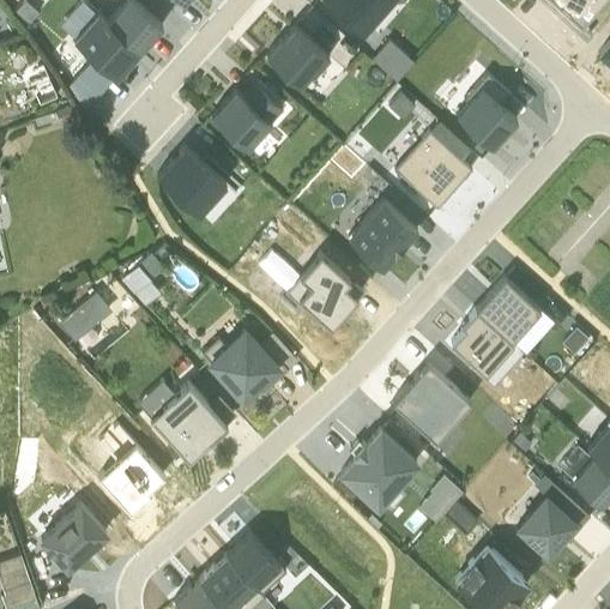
[(142,50),(164,25),(136,0),(127,0),(109,20),(142,50)]
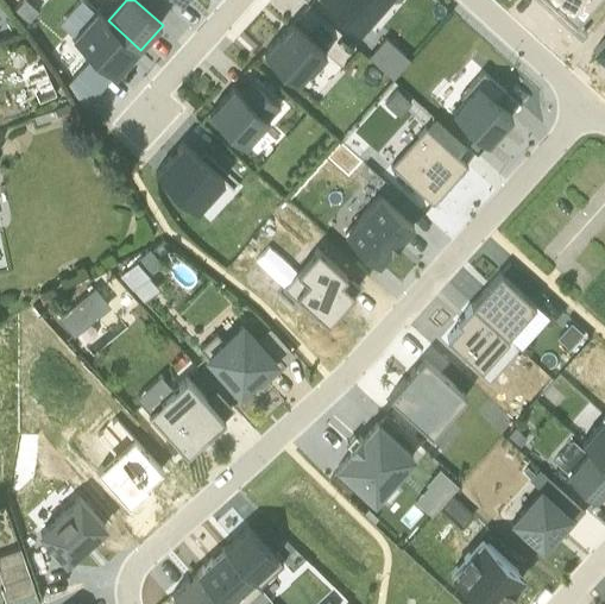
[(326,0),(361,30),(388,0),(326,0)]
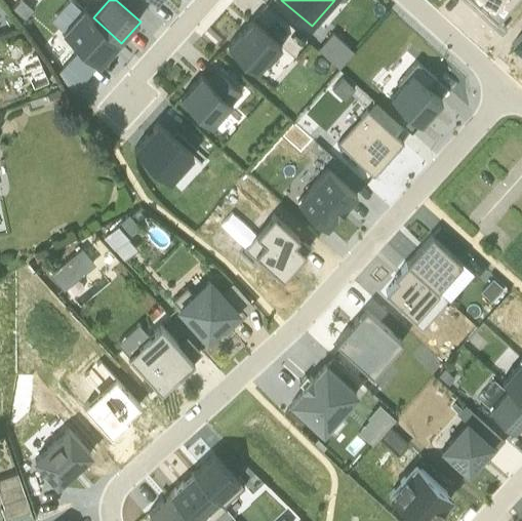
[(488,13),(498,23),(518,0),(463,0),(483,18),(488,13)]
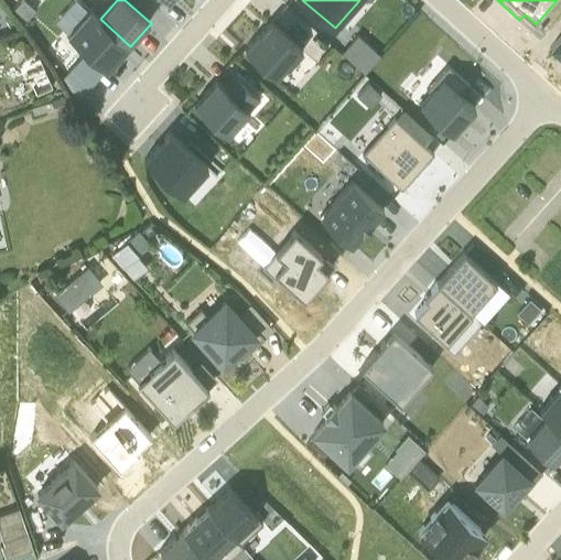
[(90,13),(68,38),(87,54),(108,73),(130,46),(90,13)]
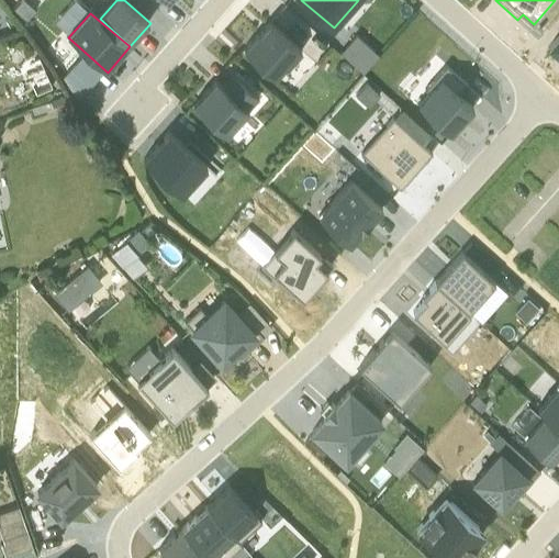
[(259,37),(246,52),(291,92),(315,65),(271,25),(260,37),(259,37)]
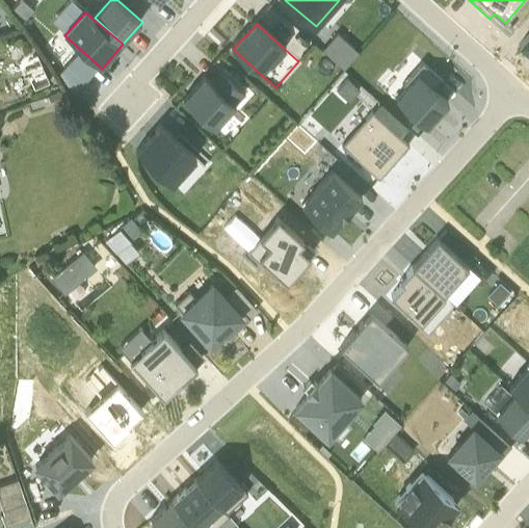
[(323,52),(345,71),(361,54),(338,34),(323,52)]
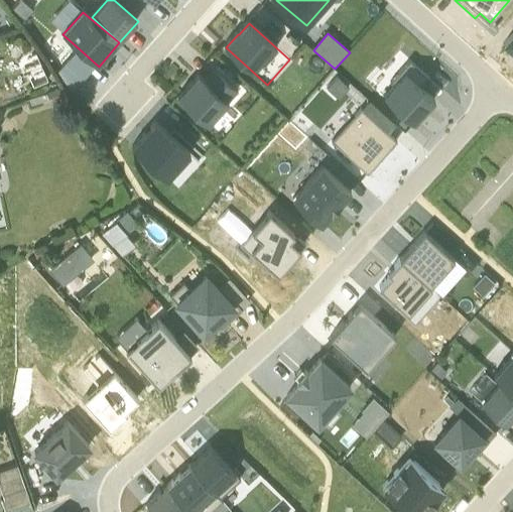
[(77,94),(99,67),(80,49),(58,74),(77,94)]
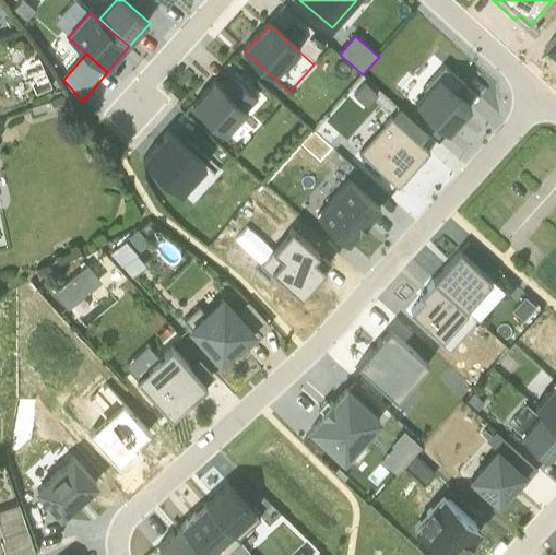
[(216,83),(194,107),(237,145),(270,110),(234,78),(224,90),(216,83)]
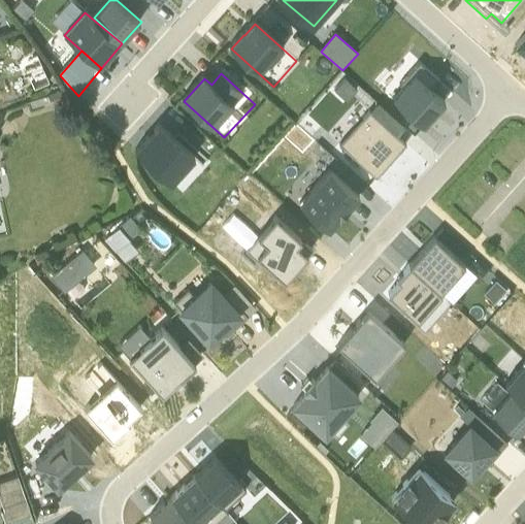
[(424,133),(445,109),(415,82),(393,105),(424,133)]
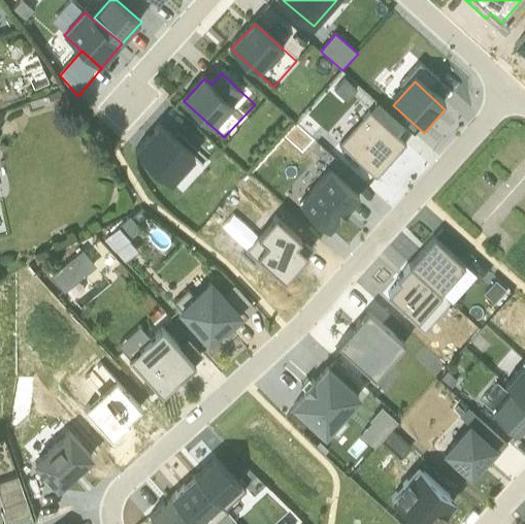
[(406,150),(370,118),(341,150),(378,183),(406,150)]
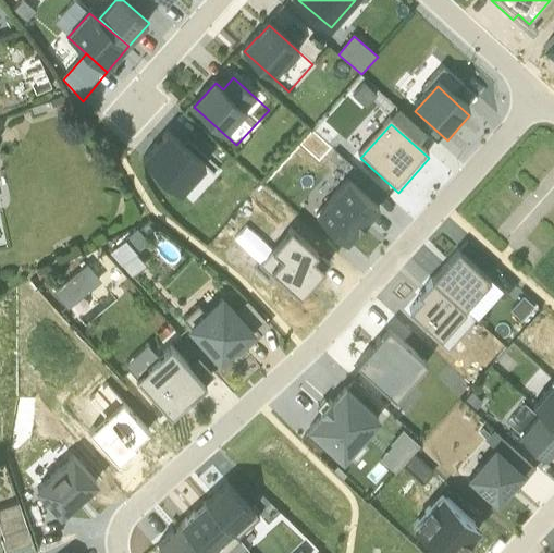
[(183,193),(207,167),(168,131),(144,157),(183,193)]
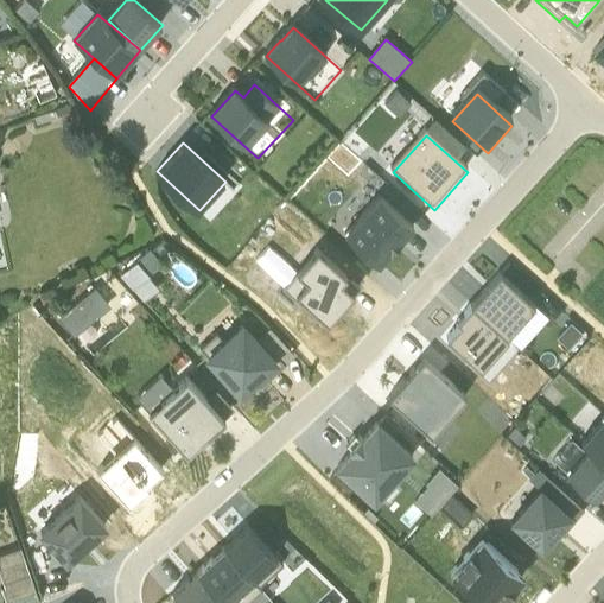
[(380,274),(414,234),(380,204),(345,242),(380,274)]
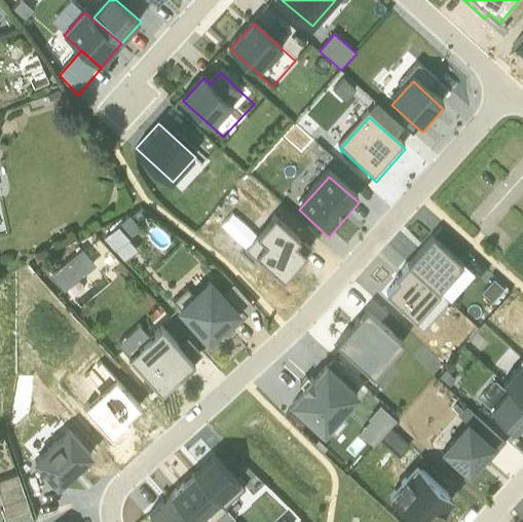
[(103,239),(125,262),(139,250),(131,239),(141,229),(132,218),(103,239)]
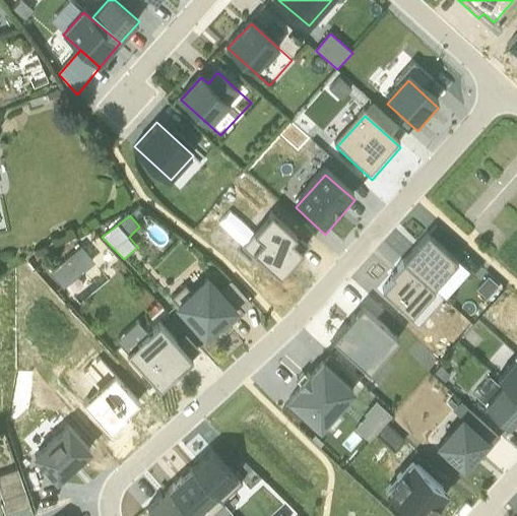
[(279,280),(308,247),(273,215),(243,248),(279,280)]
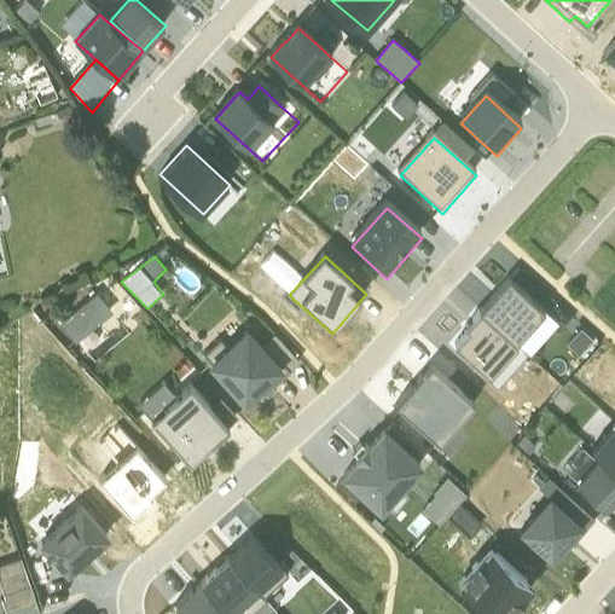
[(561,326),(510,282),(481,314),(518,347),(531,358),(561,326)]
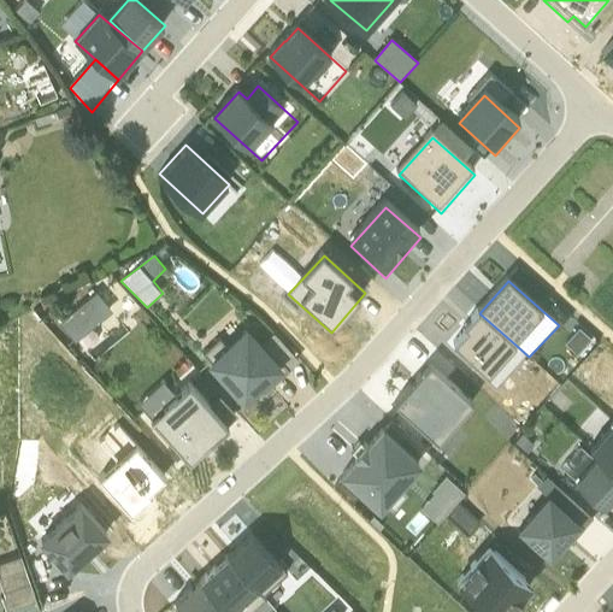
[(75,343),(113,312),(98,293),(59,323),(75,343)]
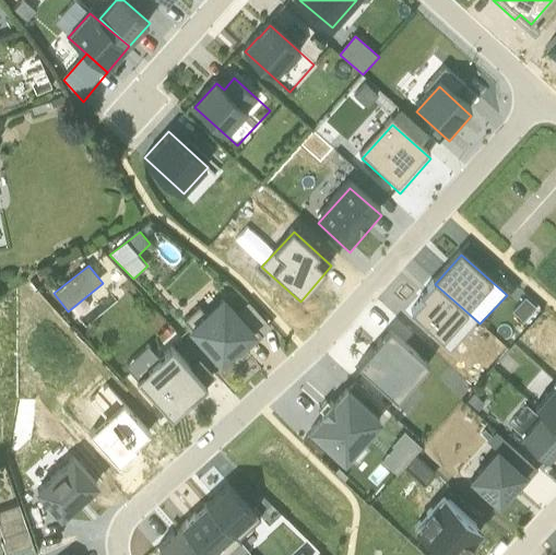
[(435,284),(422,298),(425,300),(413,314),(442,342),(469,314),(435,284)]
